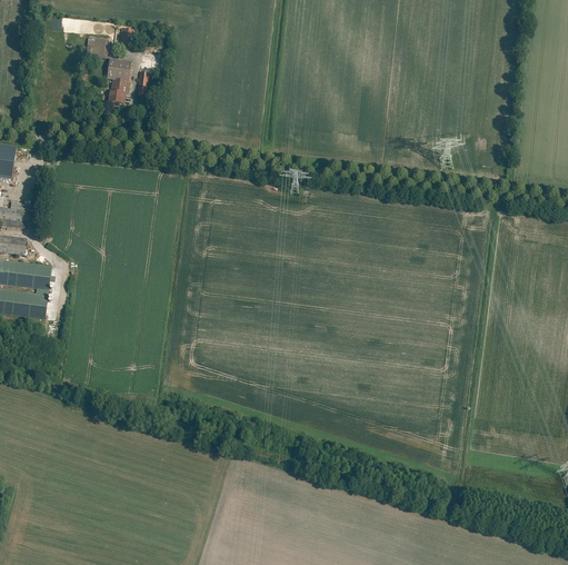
[(118,26),(116,40),(133,42),(136,28),(118,26)]
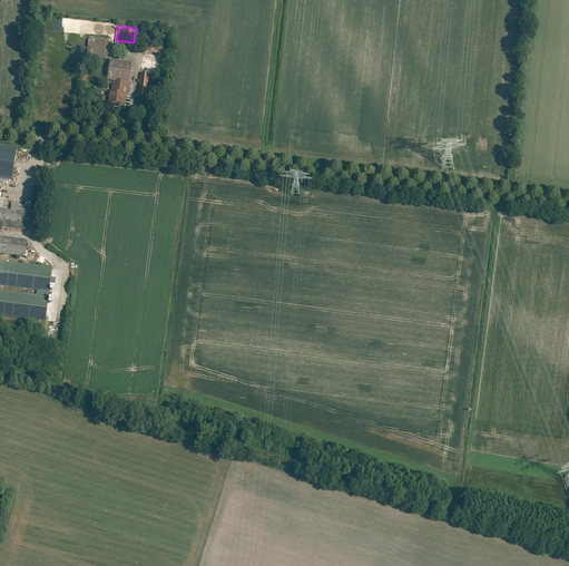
[(84,51),(104,54),(106,38),(86,37),(84,51)]
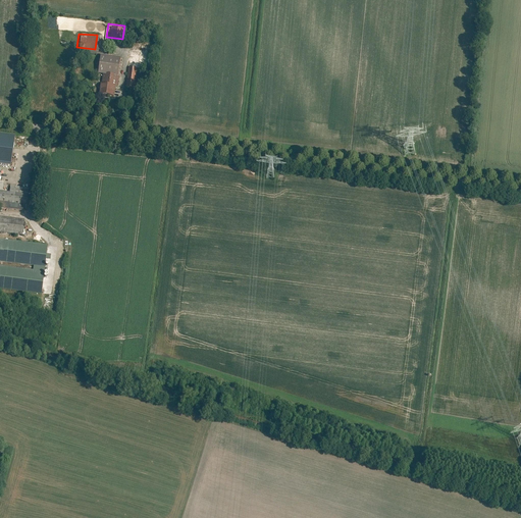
[(96,91),(112,94),(114,84),(116,85),(121,52),(97,48),(93,68),(100,69),(98,79),(96,91)]
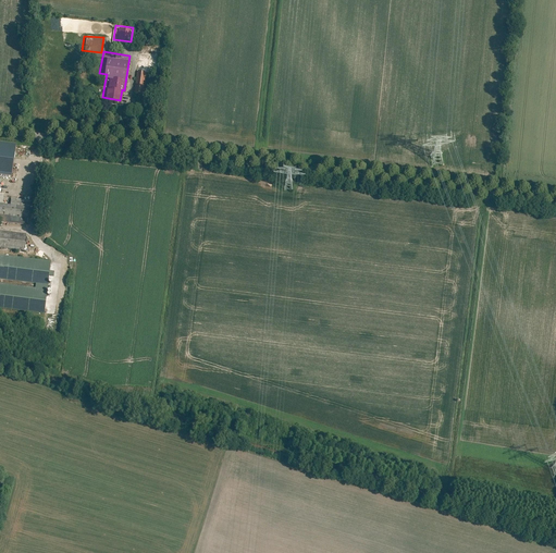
[(132,93),(143,94),(146,71),(135,70),(132,93)]
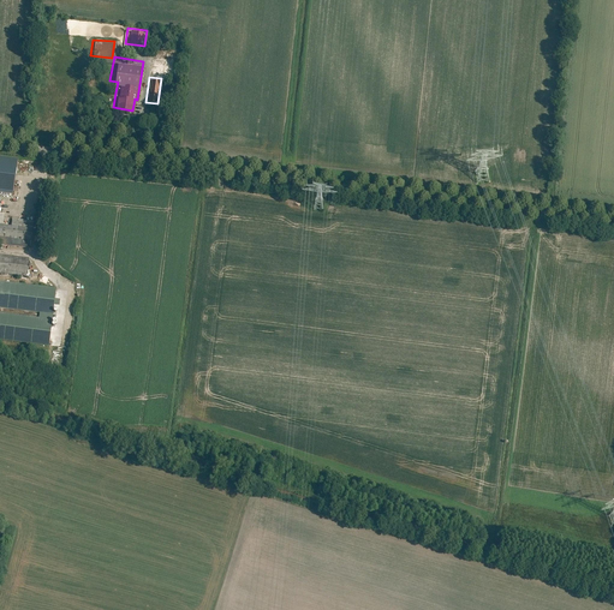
[(0,189),(12,191),(17,155),(0,153),(0,189)]
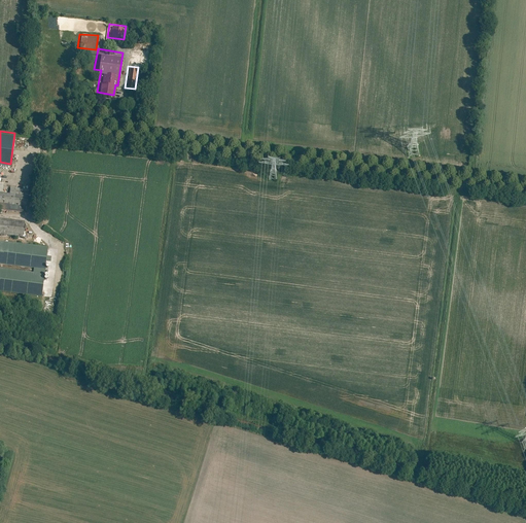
[(0,206),(25,209),(27,190),(7,188),(7,185),(6,185),(5,193),(0,192),(0,206)]
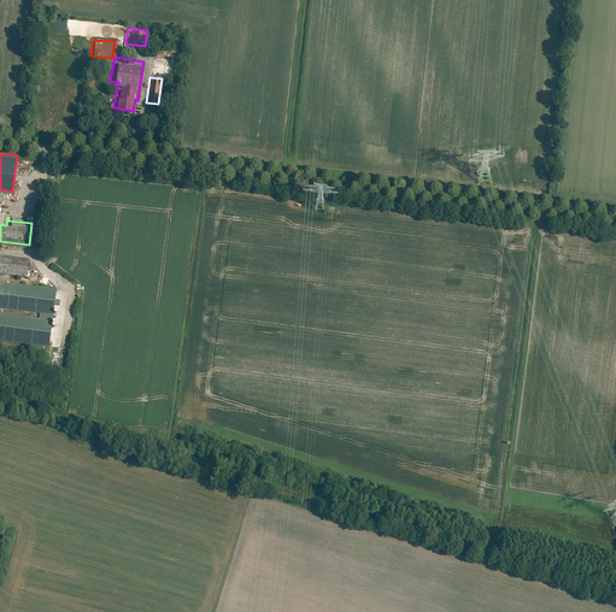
[(0,272),(25,276),(28,257),(0,253),(0,272)]
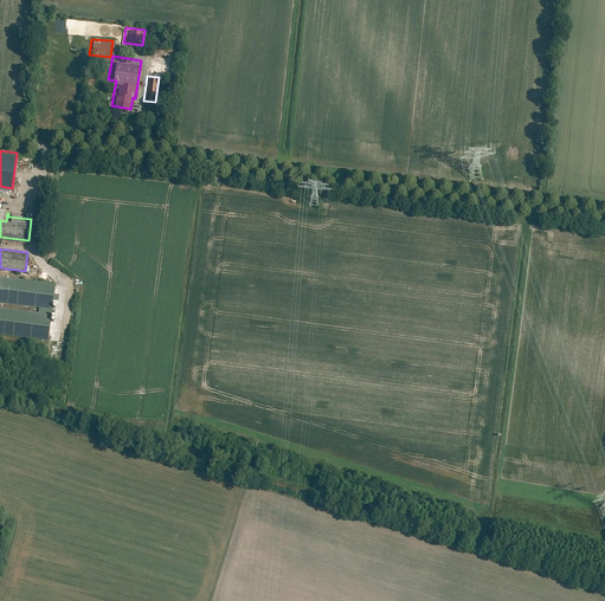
[(0,333),(47,338),(53,280),(0,275),(0,302),(36,307),(36,311),(0,307),(0,333)]
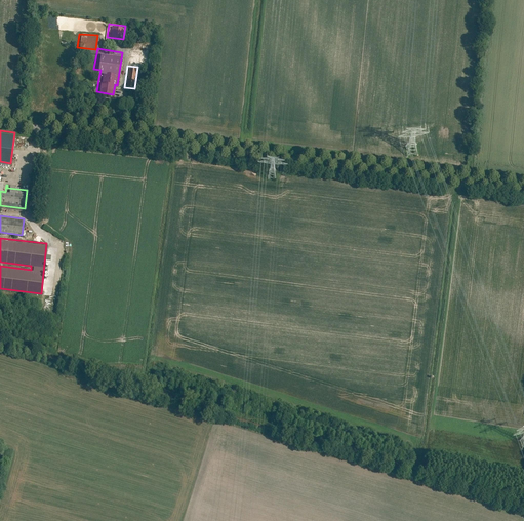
All buildings are outlined.
